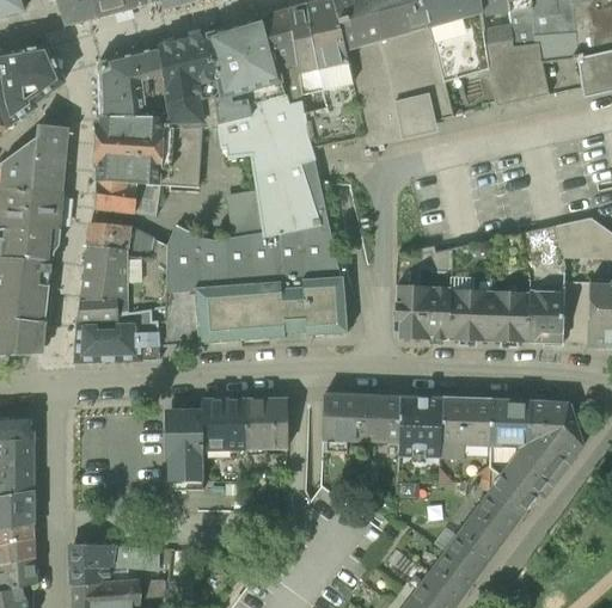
[(0,0),(0,17),(23,11),(19,0),(0,0)]
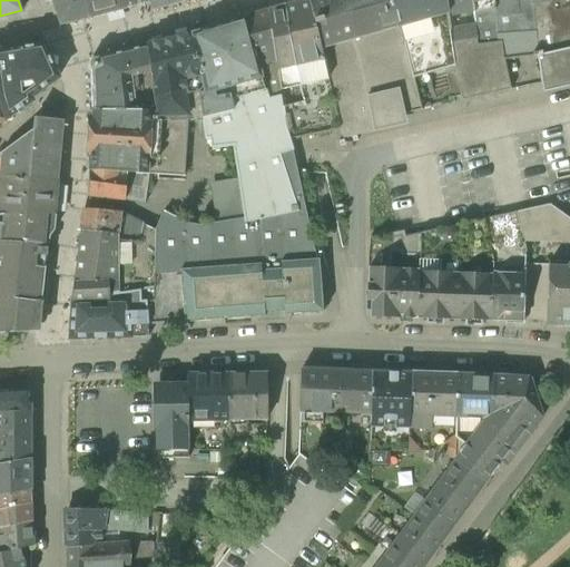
[(70,20),(90,16),(86,0),(53,0),(58,12),(60,12),(61,16),(69,13),(70,20)]
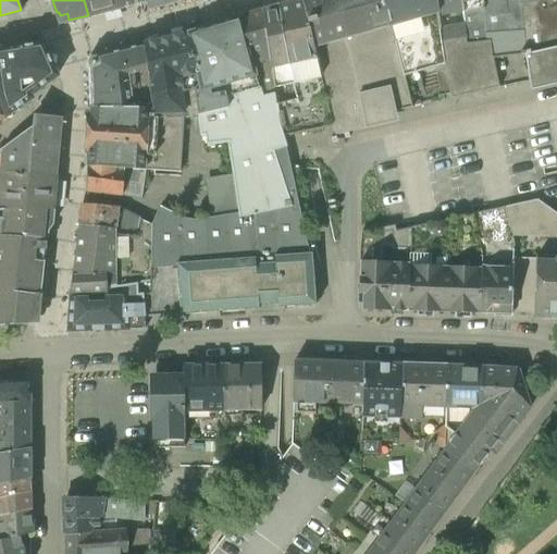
[(121,7),(119,0),(84,0),(88,15),(121,7)]
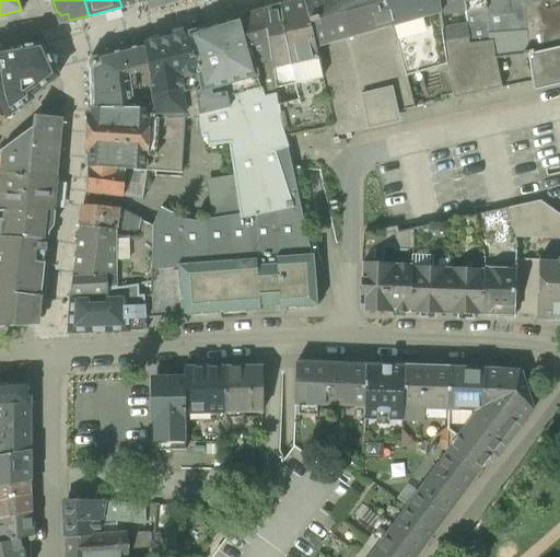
[(279,103),(281,120),(286,136),(317,128),(336,124),(305,0),(295,0),(281,3),(292,64),(295,83),(299,97),(279,103)]
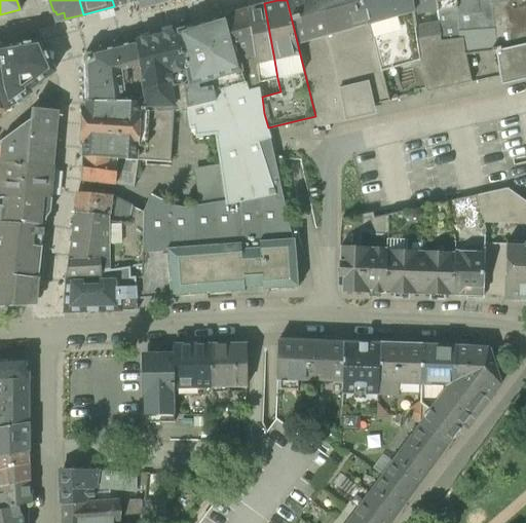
[(389,100),(381,71),(363,0),(287,0),(315,116),(316,121),(323,120),(322,115),(389,100)]
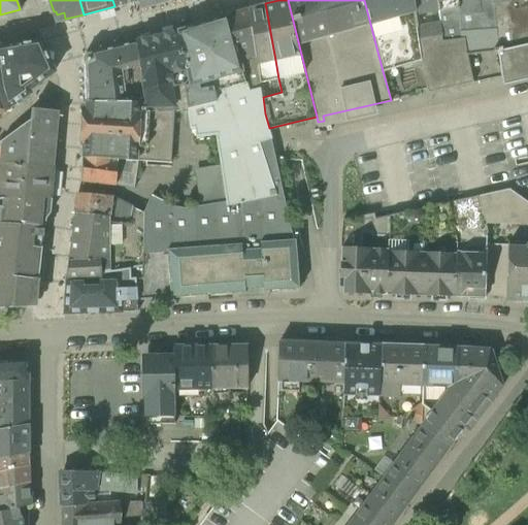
[(422,60),(423,60),(420,38),(419,26),(417,12),(415,0),(364,0),(383,71),(413,62),(422,60)]
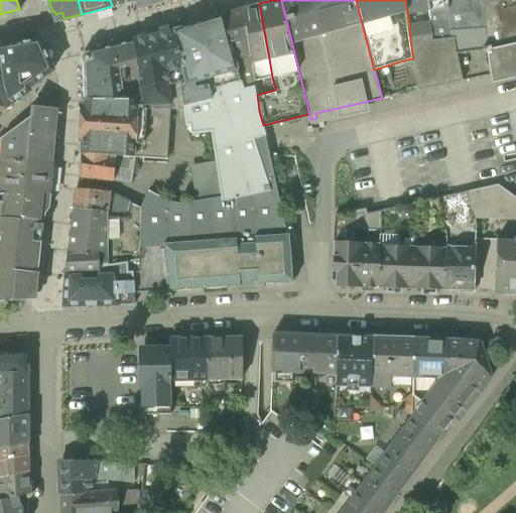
[(405,0),(407,12),(428,7),(427,1),(427,0),(405,0)]
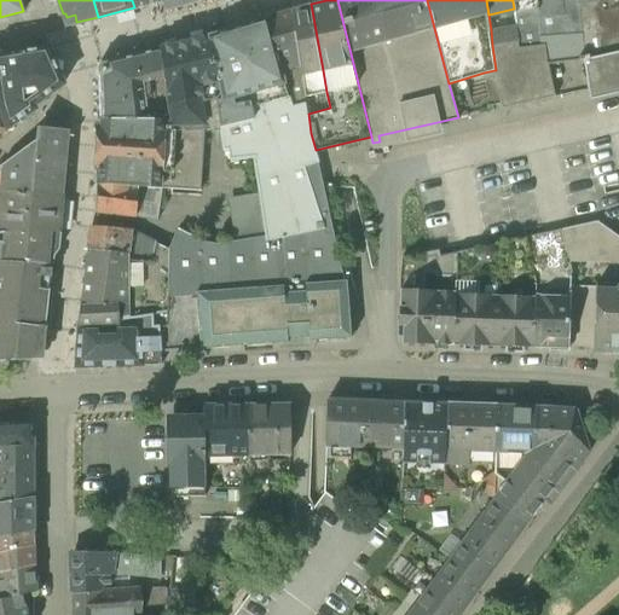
[(543,44),(542,35),(537,0),(513,0),(513,1),(514,9),(519,41),(520,46),(543,44)]
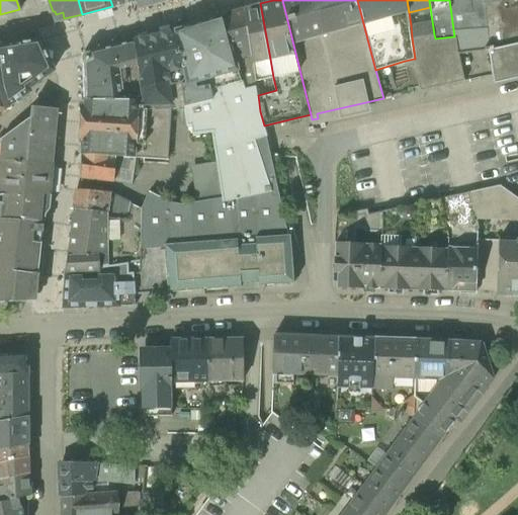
[(449,0),(453,29),(487,27),(484,2),(502,0),(449,0)]
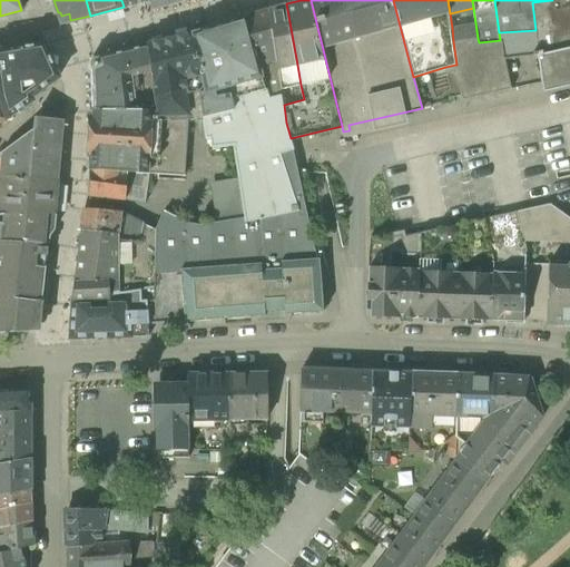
[(536,30),(539,54),(569,46),(569,0),(552,0),(532,2),(536,30)]
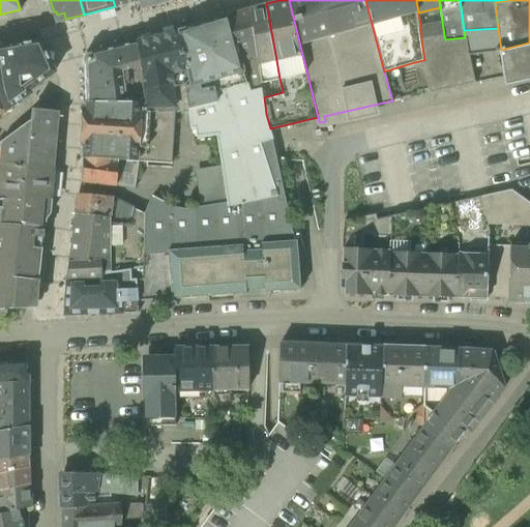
[(276,60),(266,3),(249,8),(259,54),(261,63),(276,60)]
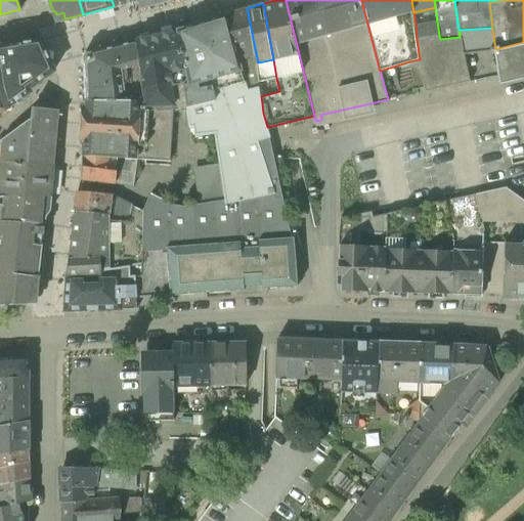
[(439,35),(435,7),(413,12),(416,26),(417,38),(424,37),(439,35)]
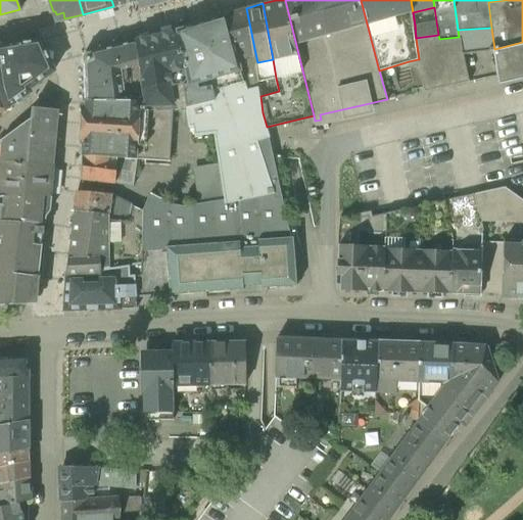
[(246,8),(225,14),(237,59),(245,56),(255,53),(246,8)]
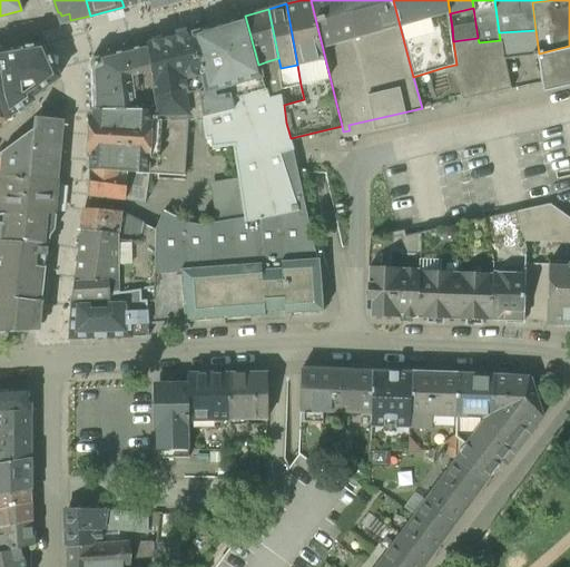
[(200,97),(204,116),(234,109),(233,97),(231,95),(227,93),(225,86),(262,75),(258,65),(245,16),(194,31),(204,74),(205,79),(198,85),(200,97)]
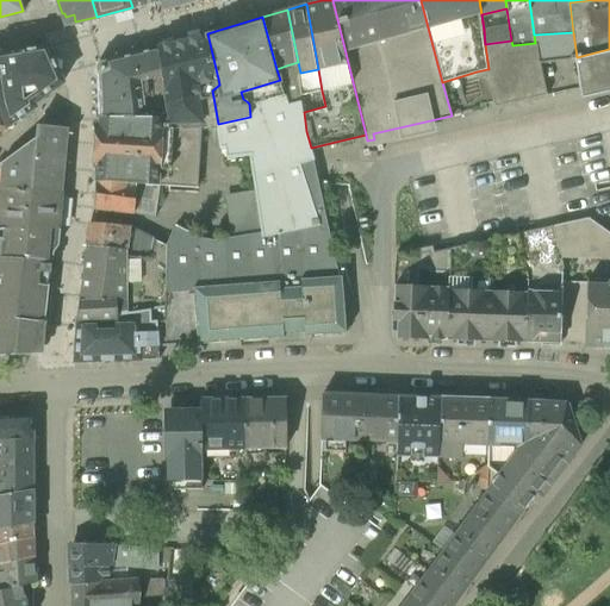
[(147,29),(132,33),(137,50),(151,45),(147,29)]
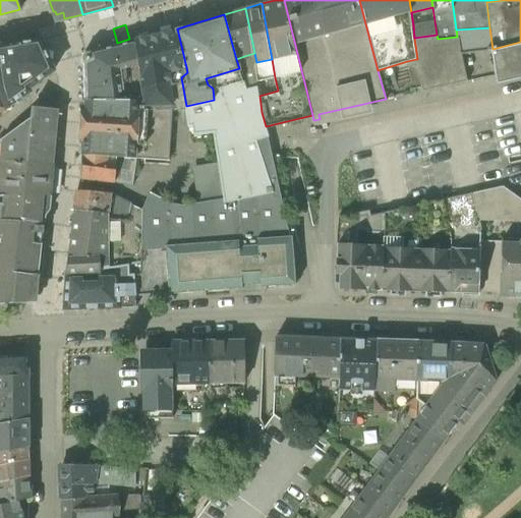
[(493,49),(489,27),(456,30),(457,37),(438,39),(437,35),(421,37),(414,38),(417,59),(462,53),(493,49)]
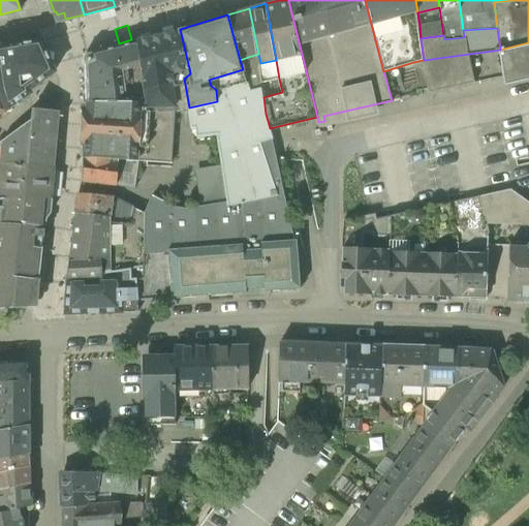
[(179,80),(180,90),(186,90),(184,79),(190,73),(189,68),(180,29),(163,33),(173,81),(179,80)]
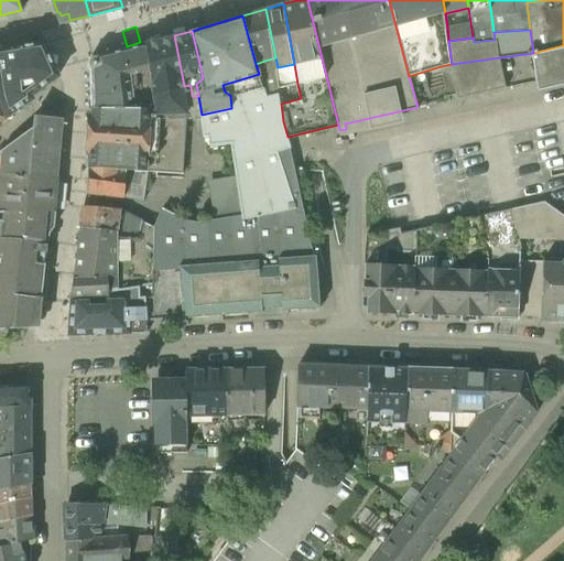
[(174,35),(145,43),(150,69),(156,109),(156,111),(188,112),(184,86),(174,35)]
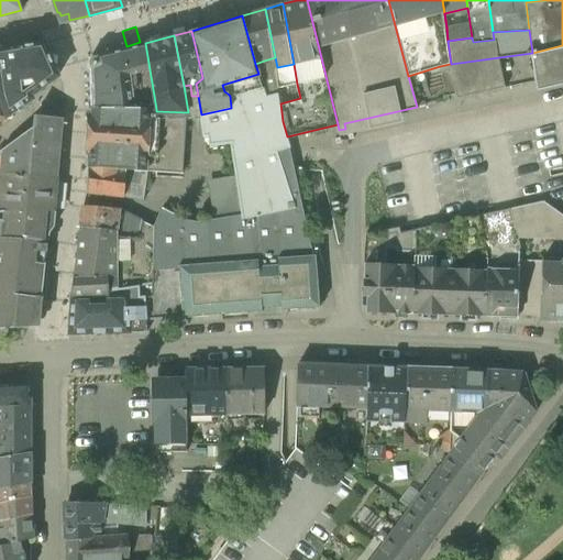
[(44,42),(15,46),(31,95),(58,75),(44,42)]
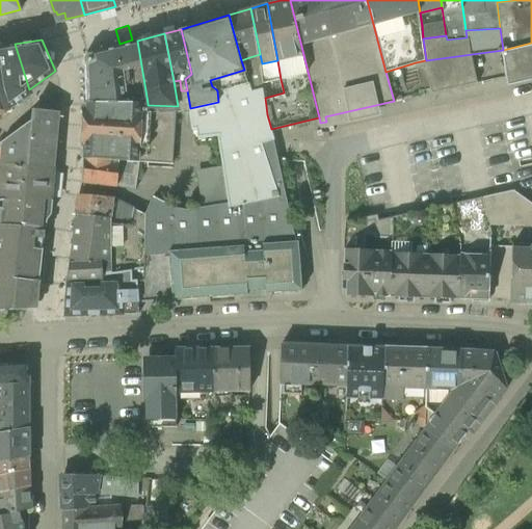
[(87,101),(127,102),(123,69),(141,65),(137,41),(85,53),(87,101)]
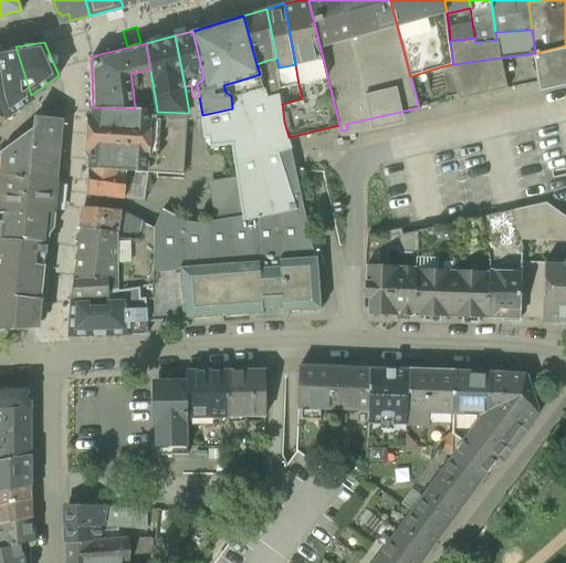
[(565,45),(535,53),(538,80),(541,90),(565,84),(565,45)]
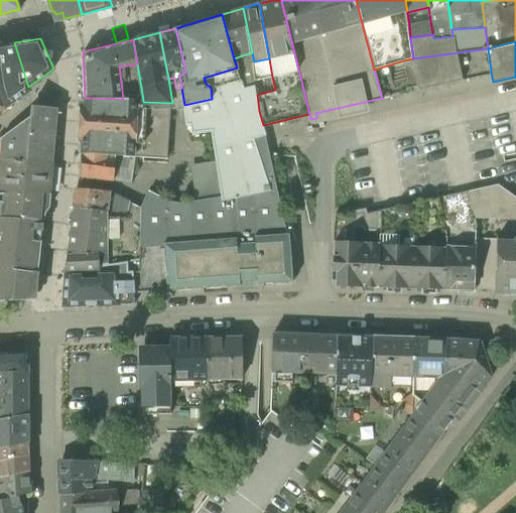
[(14,42),(0,43),(0,93),(5,106),(6,105),(7,106),(30,90),(28,87),(14,42)]
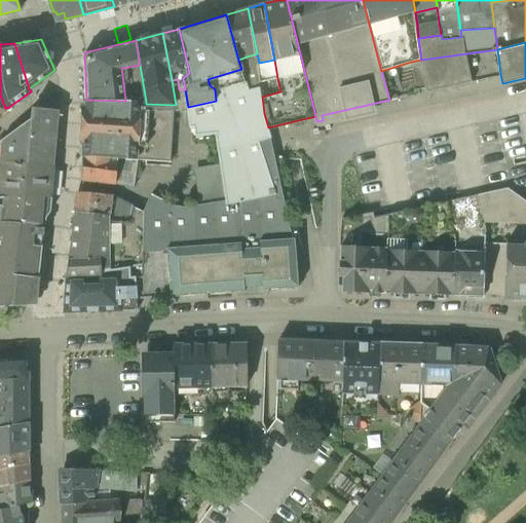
[(252,83),(261,80),(259,63),(257,53),(247,57),(252,83)]
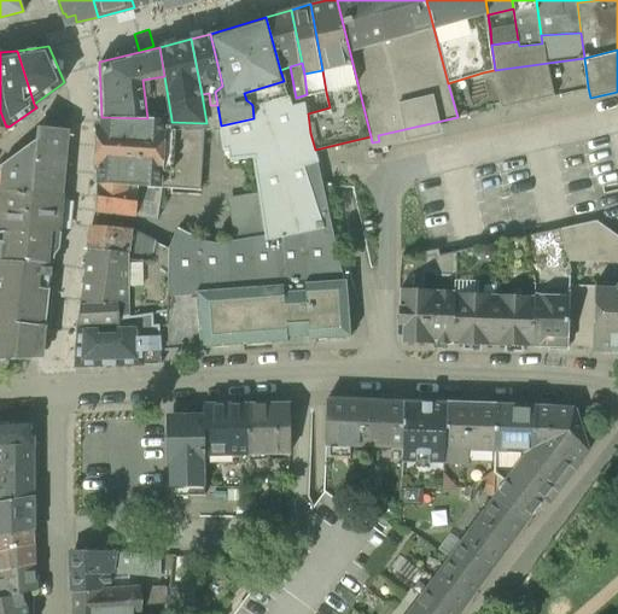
[(495,76),(501,106),(555,94),(548,63),(495,70),(494,70),(483,72),(484,79),(495,76)]
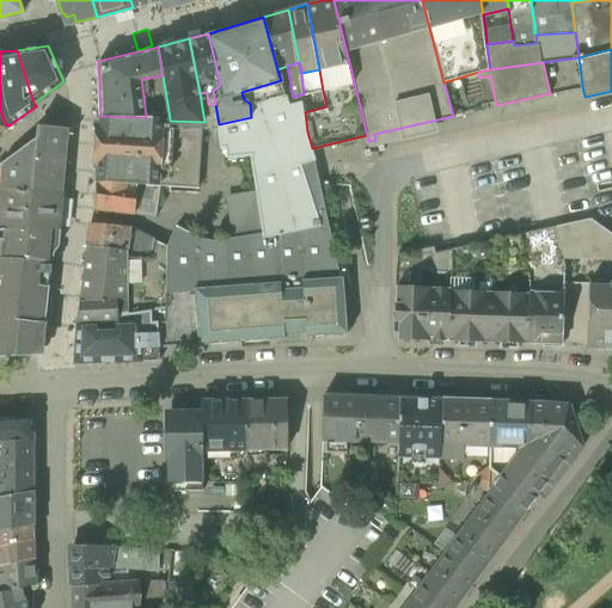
[(319,69),(301,73),(304,93),(304,94),(323,91),(319,69)]
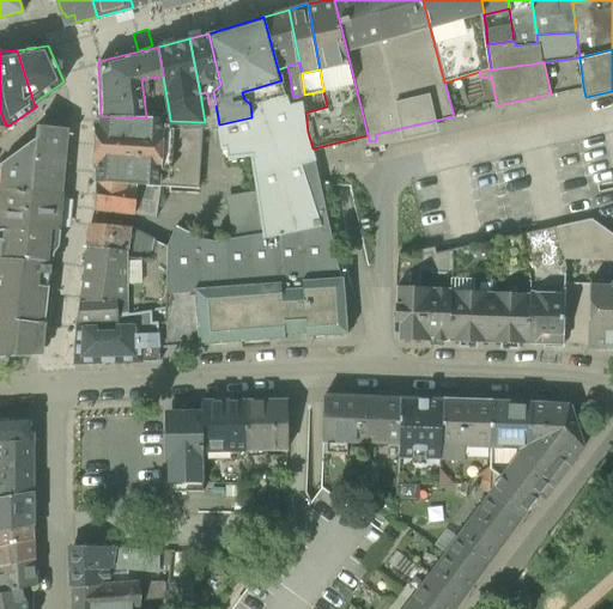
[(341,275),(339,263),(320,180),(315,159),(313,148),(308,132),(305,113),(303,101),(291,103),(284,80),(281,80),(242,92),(244,99),(248,102),(250,104),(252,117),(219,125),(219,126),(223,147),(228,147),(230,158),(253,154),(258,190),(263,232),(235,237),(216,239),(204,238),(194,235),(177,225),(168,244),(168,247),(168,260),(167,270),(167,286),(165,308),(165,321),(161,322),(161,347),(199,345),(194,287),(341,276),(341,275)]
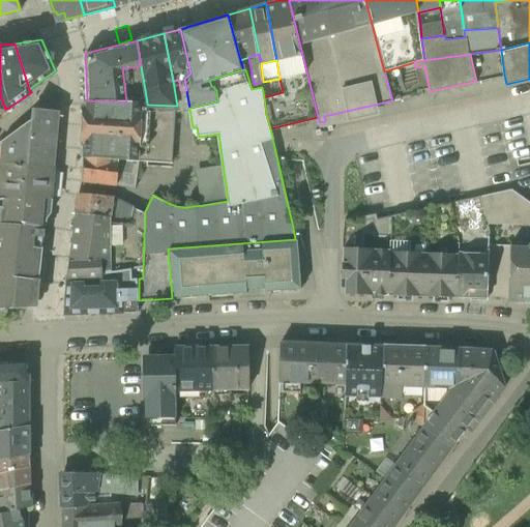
[(177,110),(189,109),(189,108),(186,90),(180,90),(179,80),(173,81),(177,106),(177,110)]
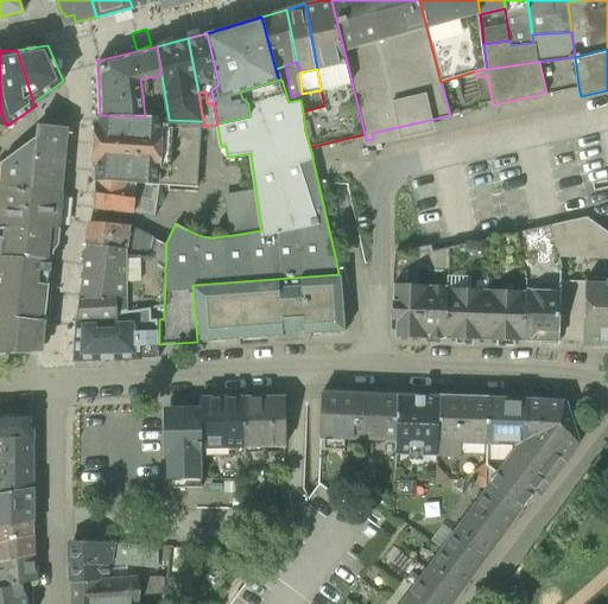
[(100,115),(99,138),(163,141),(165,118),(145,116),(100,115)]
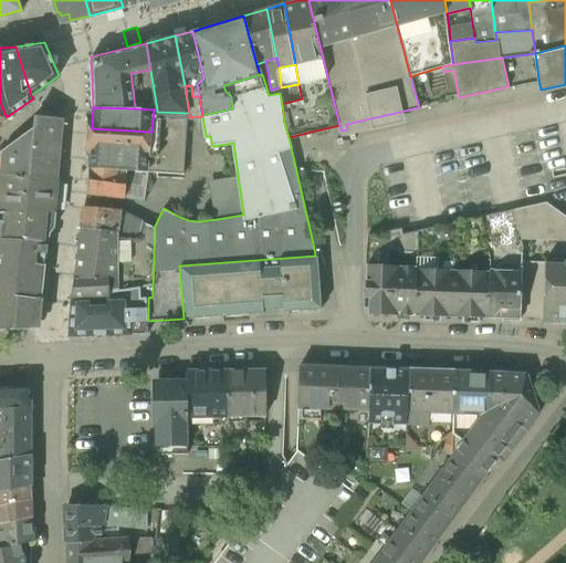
[(157,110),(154,110),(152,132),(149,170),(184,171),(189,117),(189,113),(157,112),(157,110)]
